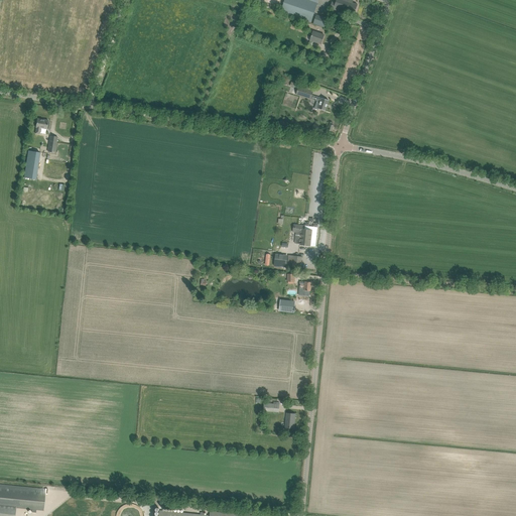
[(311,22),(318,0),(284,0),(281,12),(311,22)]
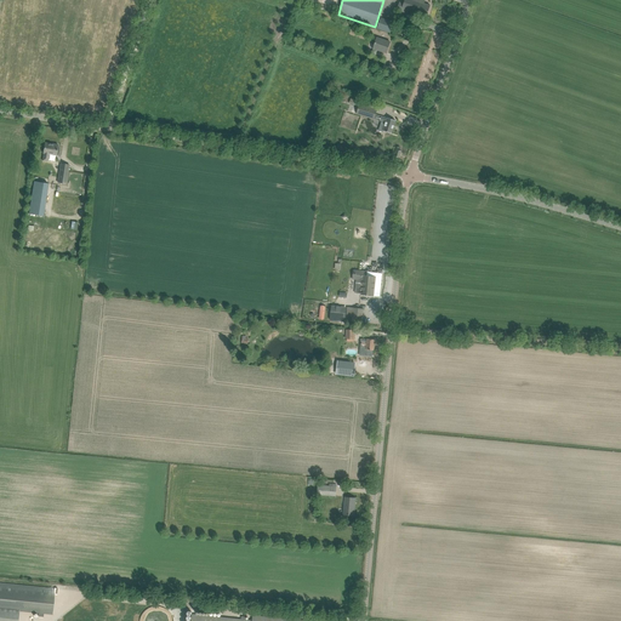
[(425,0),(423,0),(404,0),(404,4),(399,3),(397,10),(412,15),(417,17),(419,13),(427,16),(431,6),(425,4),(425,0)]
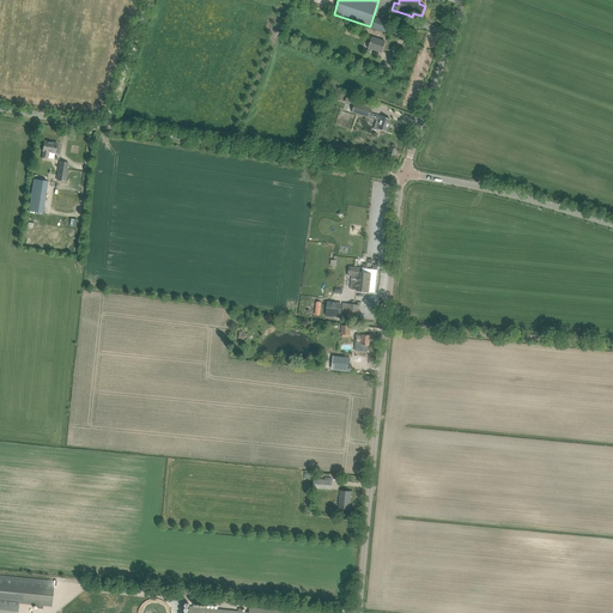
[(372,28),(386,32),(389,22),(376,18),(372,28)]
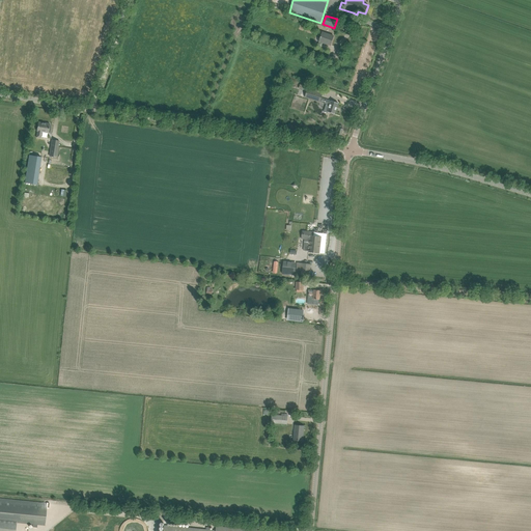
[(319,42),(331,45),(334,36),(322,32),(319,42)]
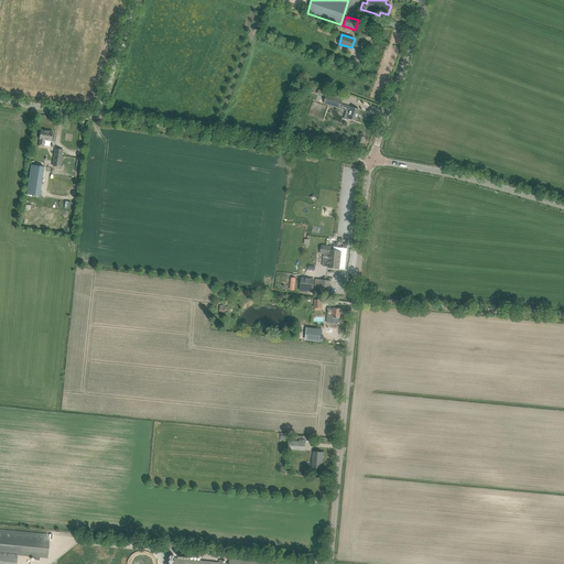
[(324,102),(339,108),(343,99),(327,95),(324,102)]
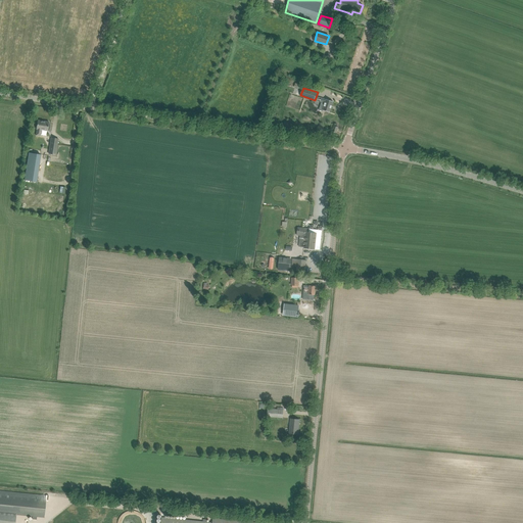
[(330,112),(333,101),(326,99),(321,98),(320,102),(321,102),(321,101),(322,102),(321,103),(319,109),(319,110),(323,111),(323,110),(323,109),(330,112)]
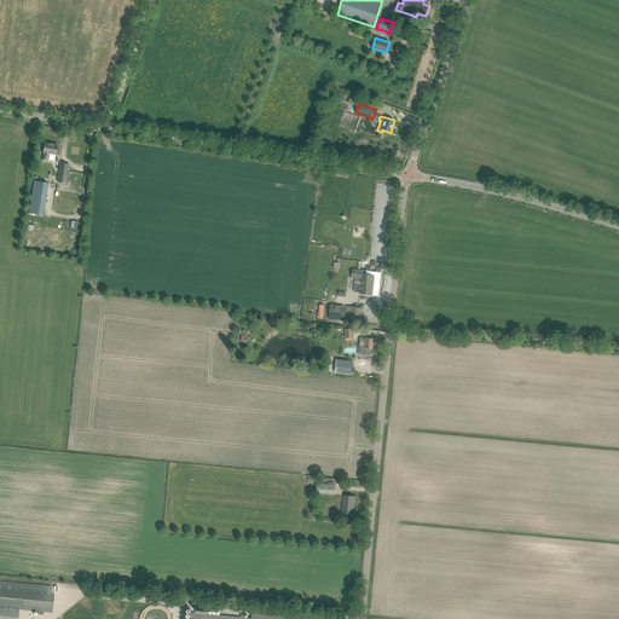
[(42,160),(48,161),(48,154),(56,155),(58,144),(45,142),(42,152),(44,152),(42,160)]
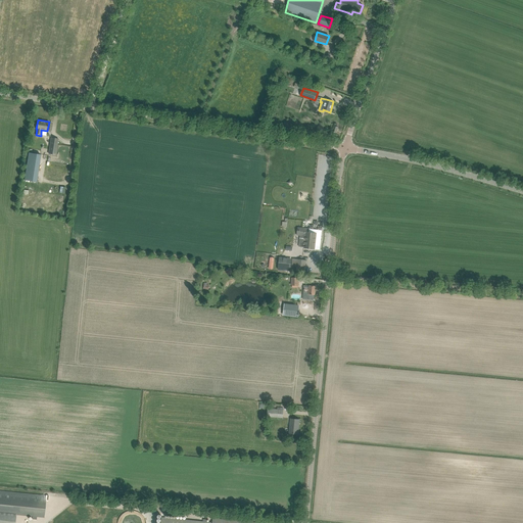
[(56,154),(57,144),(50,143),(49,153),(56,154)]
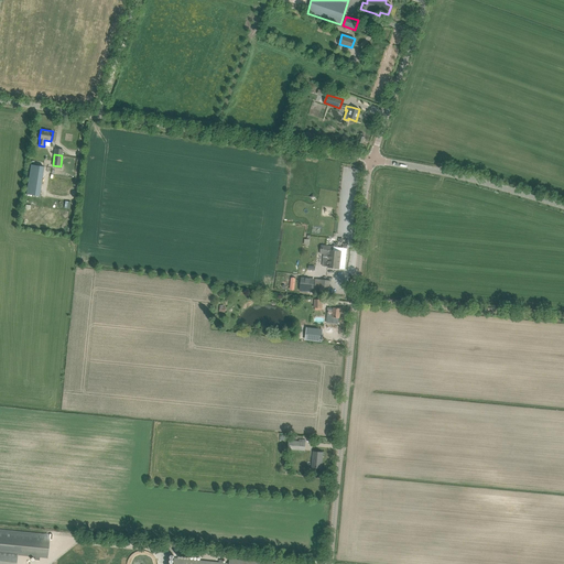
[(26,193),(39,195),(44,165),(31,163),(26,193)]
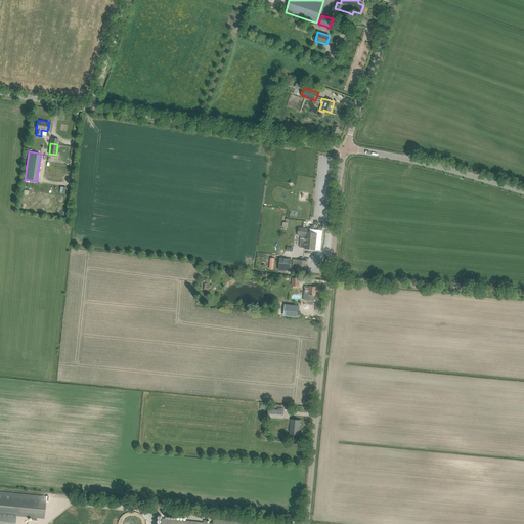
[(320,250),(322,230),(310,229),(310,222),(292,220),(291,226),(295,226),(294,235),(301,236),(300,243),(298,243),(297,250),(310,252),(310,249),(320,250)]
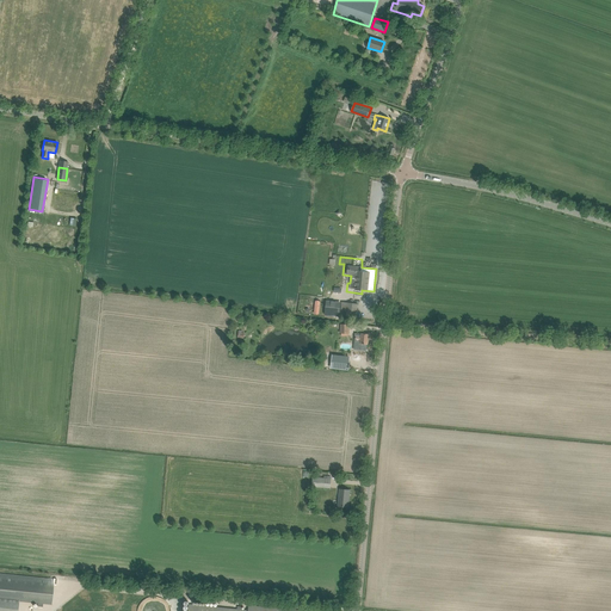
[(340,303),(326,302),(325,315),(339,316),(340,303)]
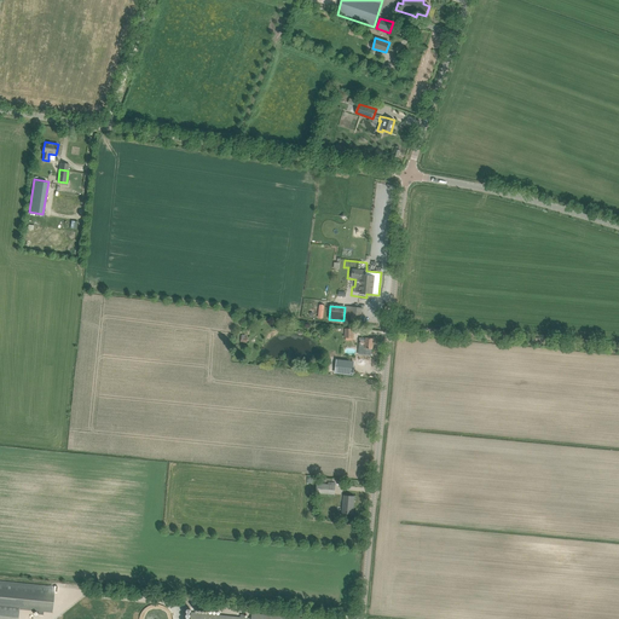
[(354,322),(360,322),(362,307),(346,306),(345,320),(354,322)]
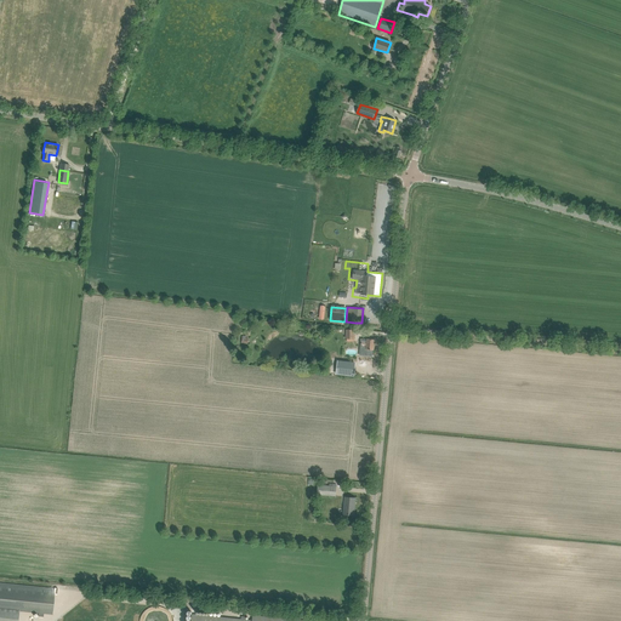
[(368,352),(368,353),(368,354),(369,354),(370,354),(371,354),(371,353),(372,353),(372,352),(372,349),(374,351),(375,340),(368,339),(366,342),(362,341),(362,346),(366,346),(366,349),(368,349),(368,352)]
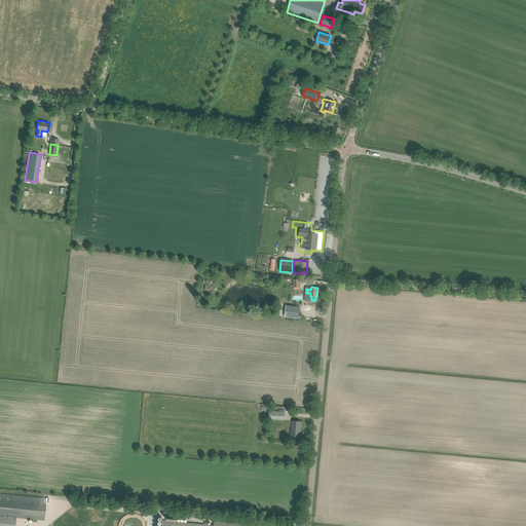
[(299,318),(301,307),(286,305),(285,317),(299,318)]
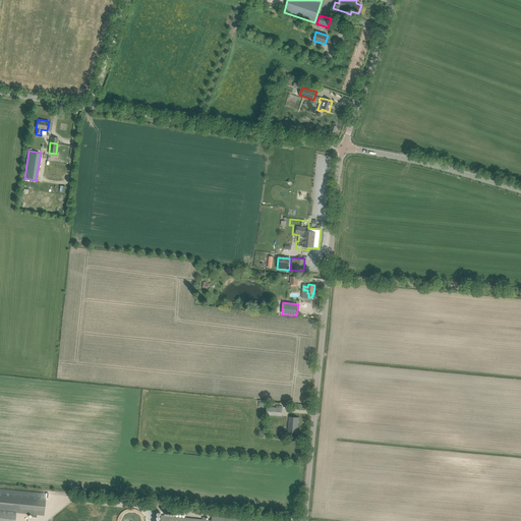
[(266,415),(276,416),(281,416),(282,408),(267,407),(266,415)]
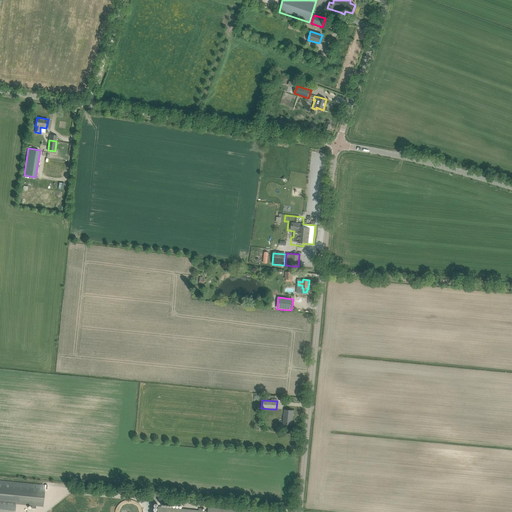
[(283,424),(287,424),(292,425),(293,411),(284,410),(283,424)]
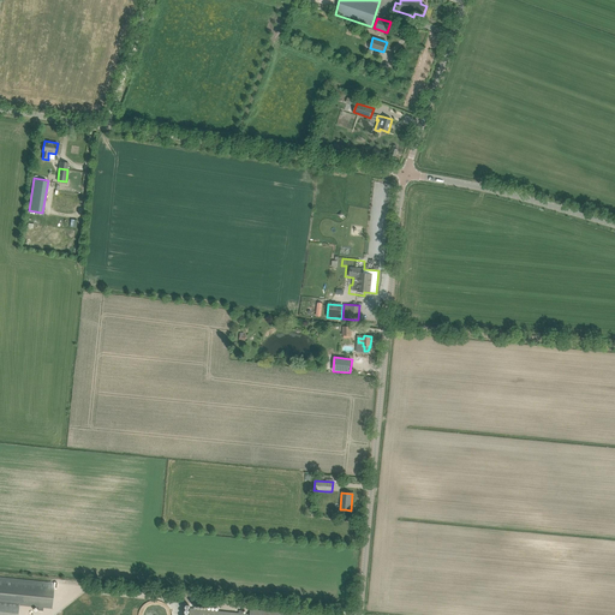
[(18,614),(19,604),(39,607),(39,610),(43,611),(43,607),(52,608),(53,589),(57,589),(58,583),(54,583),(0,577),(0,614),(18,614)]
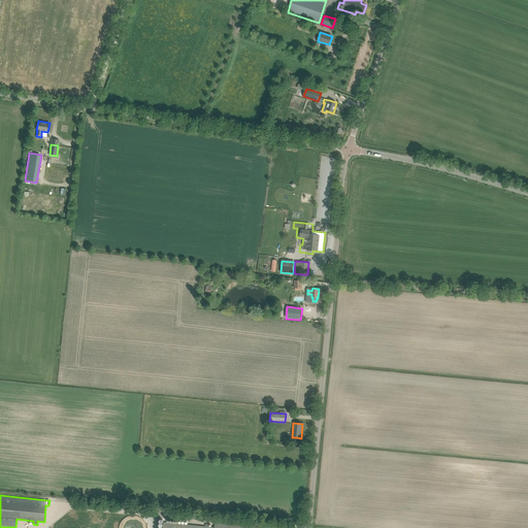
[(146,527),(147,527),(147,526),(146,525),(146,524),(145,523),(145,522),(145,521),(144,521),(143,520),(143,519),(142,519),(141,518),(140,517),(139,517),(138,516),(137,516),(136,516),(134,515),(133,515),(131,515),(130,516),(129,516),(128,516),(127,517),(126,517),(125,517),(125,518),(124,519),(123,520),(122,520),(122,521),(121,522),(120,523),(120,524),(120,525),(119,525),(119,526),(119,527),(146,527)]
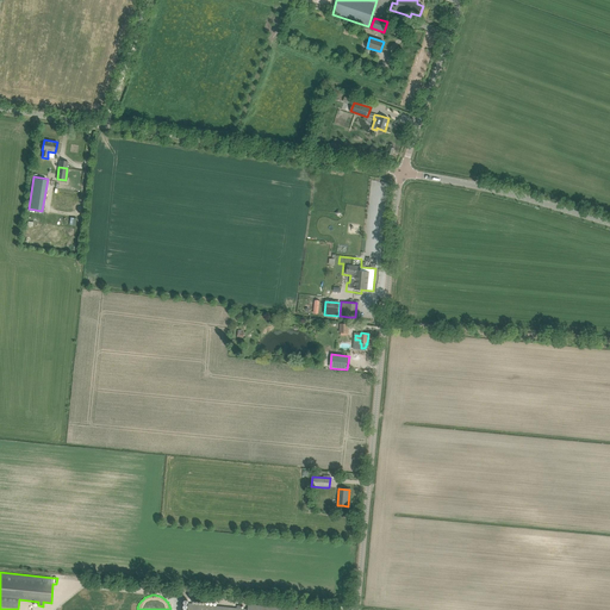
All buildings are outlined.
